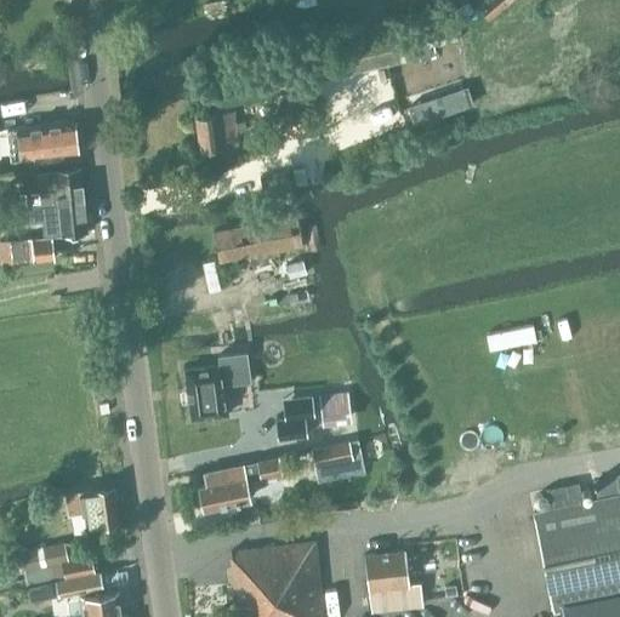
[(456,29),(405,41),(404,36),(303,60),(310,84),(409,62),(408,55),(460,43),(456,29)]
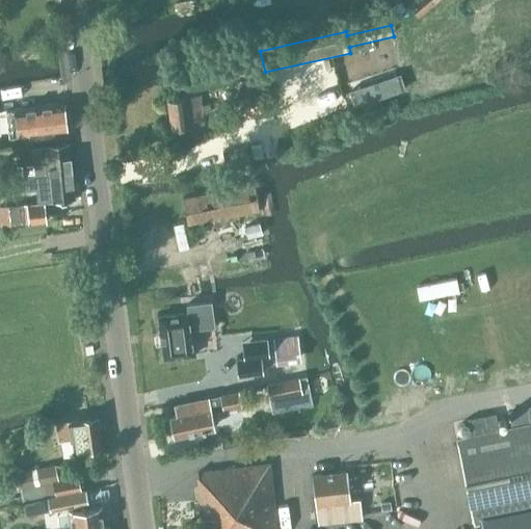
[(186,58),(190,86),(247,78),(247,74),(260,73),(258,60),(245,61),(244,51),(186,58)]
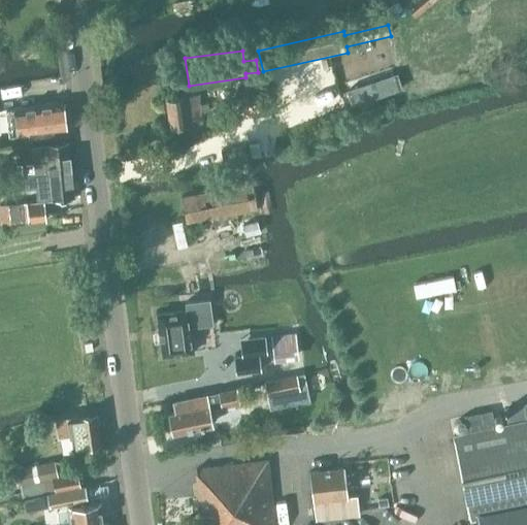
[(207,109),(202,110),(201,97),(168,101),(172,130),(204,126),(204,122),(209,121),(207,109)]
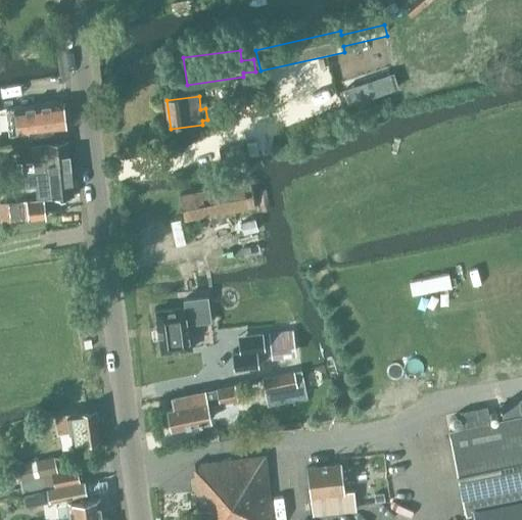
[(63,104),(20,109),(7,111),(10,137),(66,130),(63,104)]
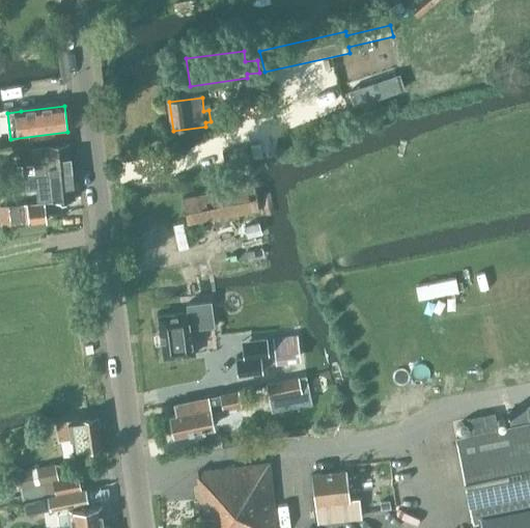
[(36,175),(36,176),(72,173),(68,145),(33,148),(35,167),(28,168),(29,176),(36,175)]
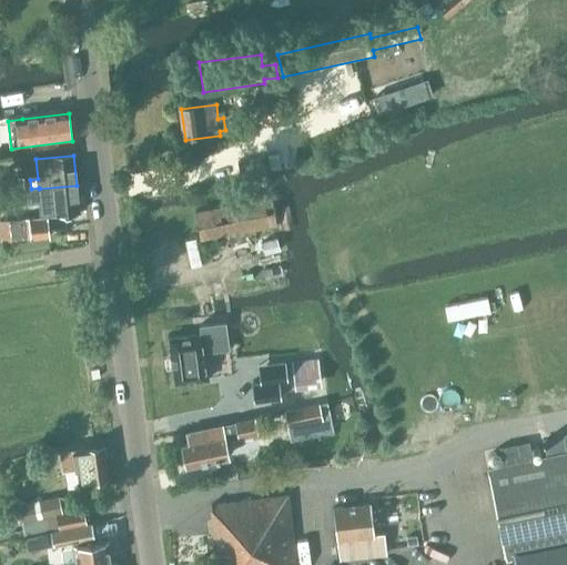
[(14,180),(17,192),(27,190),(26,179),(14,180)]
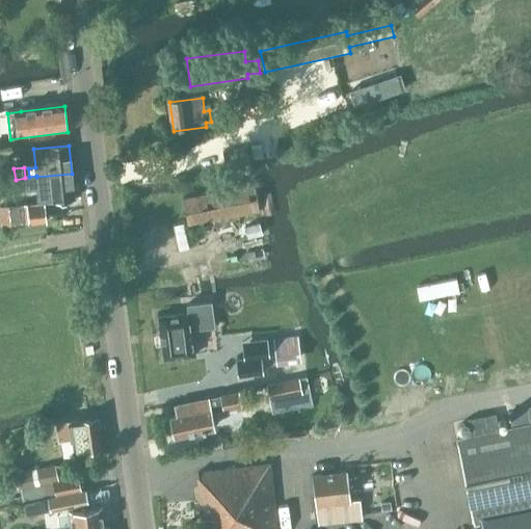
[(72,174),(36,177),(36,178),(30,179),(31,186),(37,185),(40,205),(75,202),(72,174)]
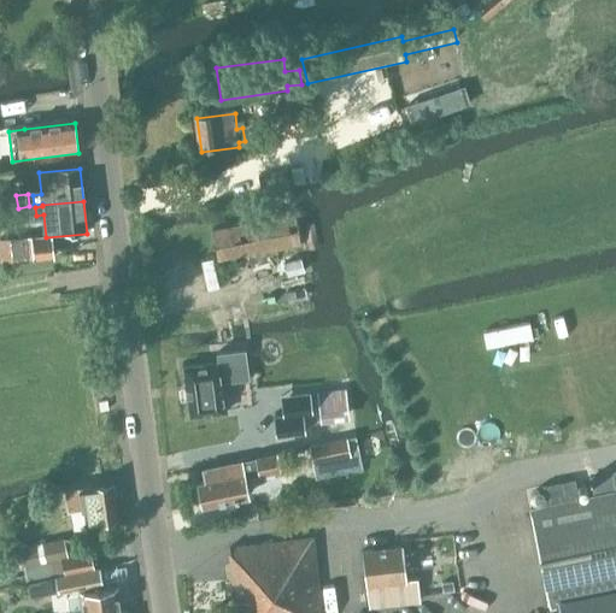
[(29,206),(18,208),(19,220),(31,219),(29,206)]
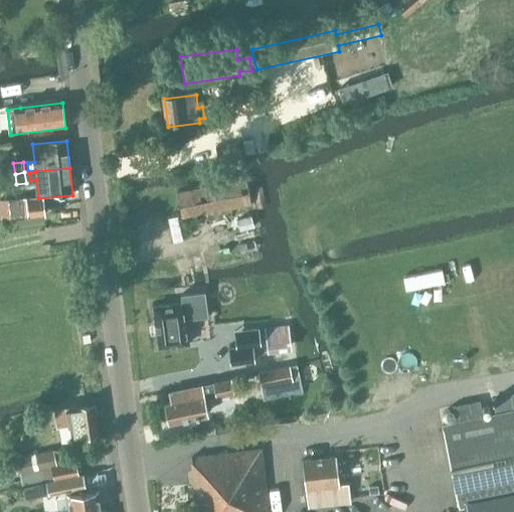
[(3,189),(13,189),(13,179),(3,179),(3,189)]
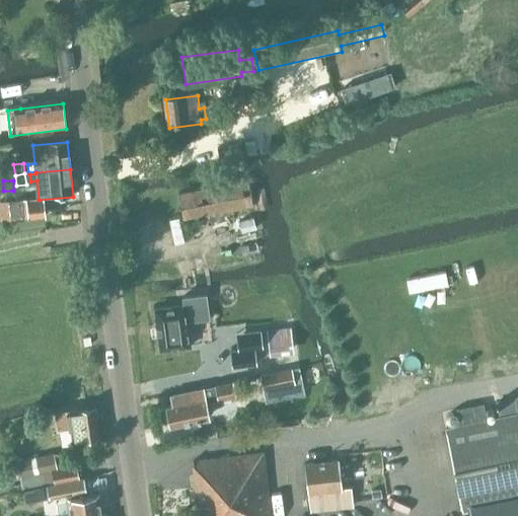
[(178,195),(183,221),(253,208),(248,181),(178,195)]
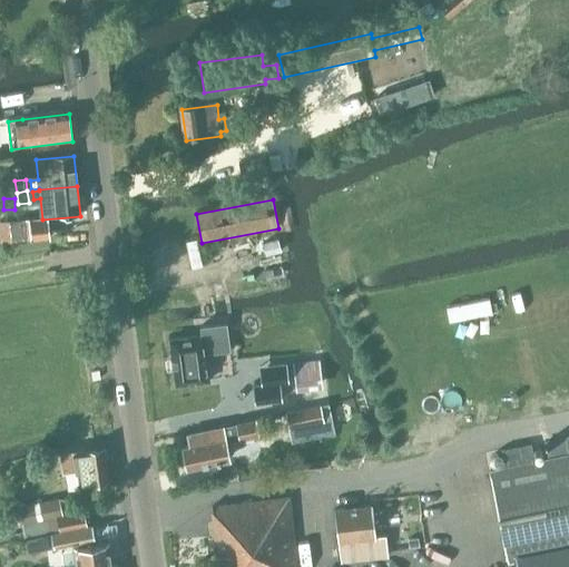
[(46,221),(28,223),(28,227),(29,241),(29,243),(48,241),(46,221)]
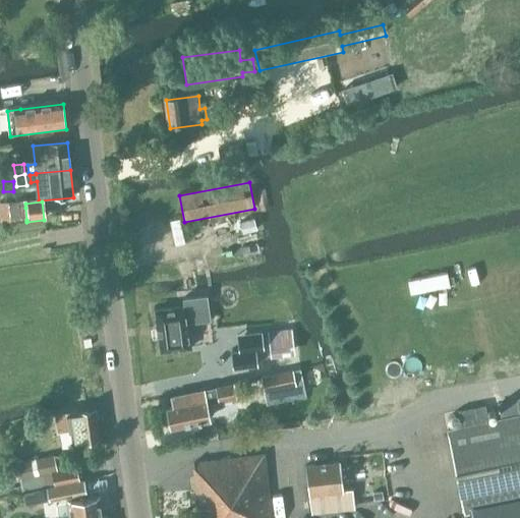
[(0,205),(0,209),(1,222),(26,220),(25,208),(24,203),(0,205)]
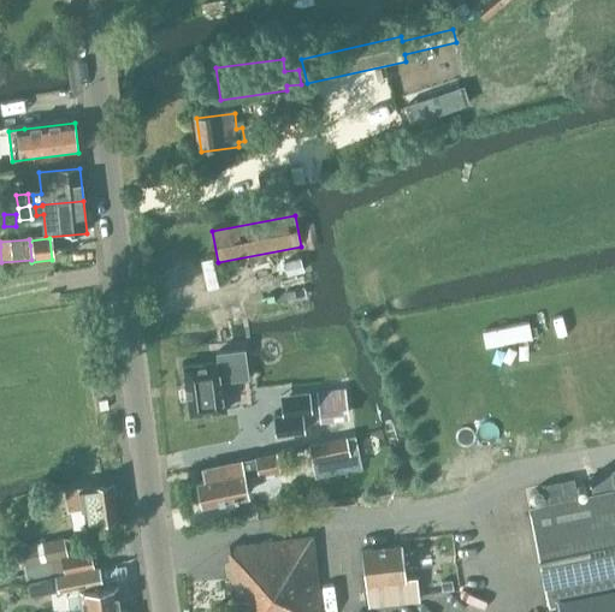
[(483,358),(513,350),(504,321),(475,330),(483,358)]
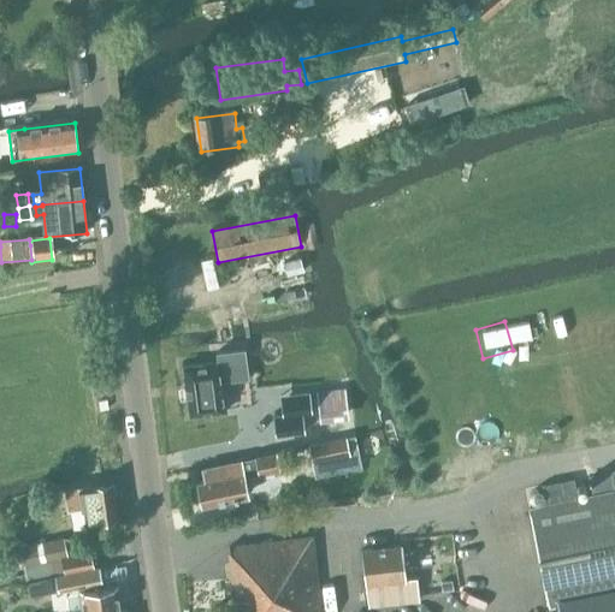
[(187,369),(193,419),(228,414),(224,384),(253,379),(248,351),(219,355),(222,364),(187,369)]
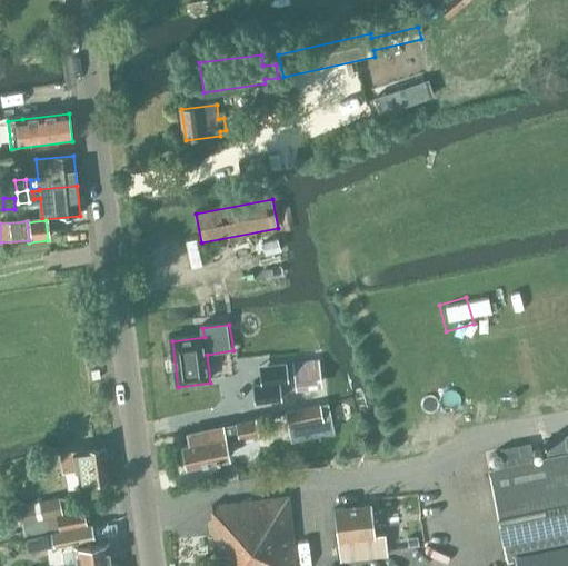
[(265,385),(256,386),(258,404),(285,399),(282,383),(291,381),(289,364),(272,366),(275,384),(265,385)]
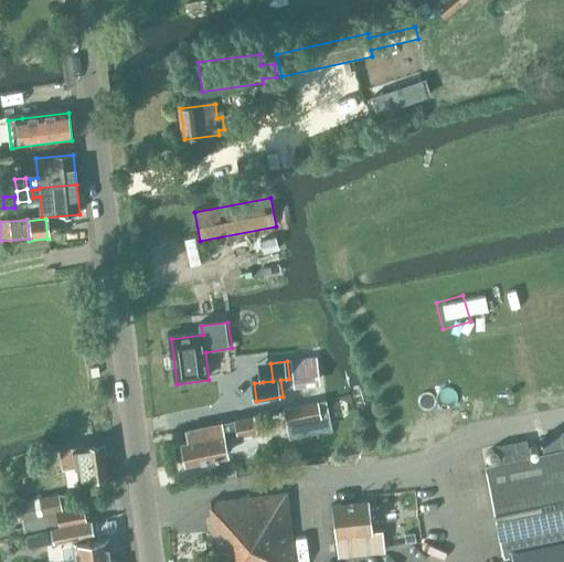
[(284,412),(287,426),(321,420),(318,404),(284,412)]
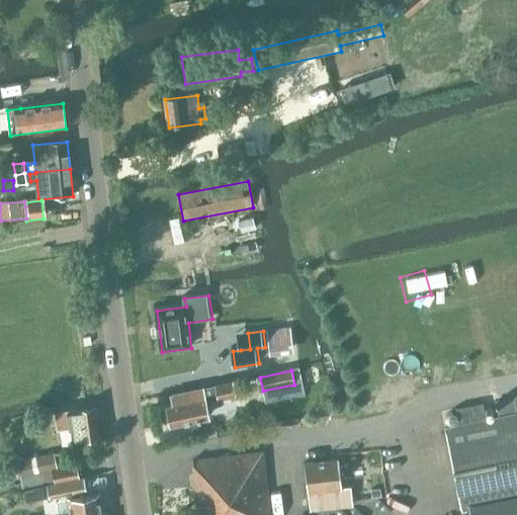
[(236,398),(233,382),(170,396),(172,406),(166,407),(170,427),(209,419),(206,404),(236,398)]
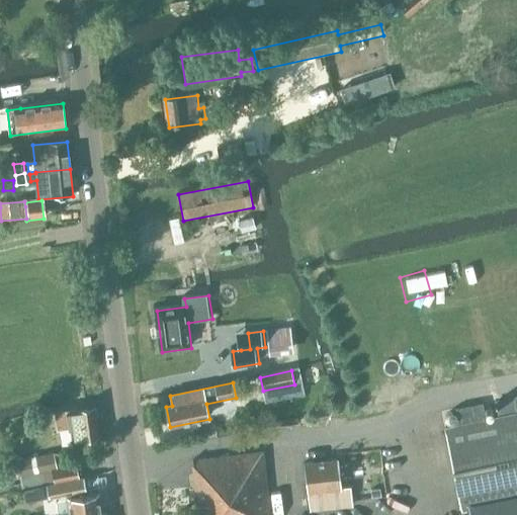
[(99,438),(95,409),(67,413),(55,415),(58,431),(70,429),(72,442),(99,438)]
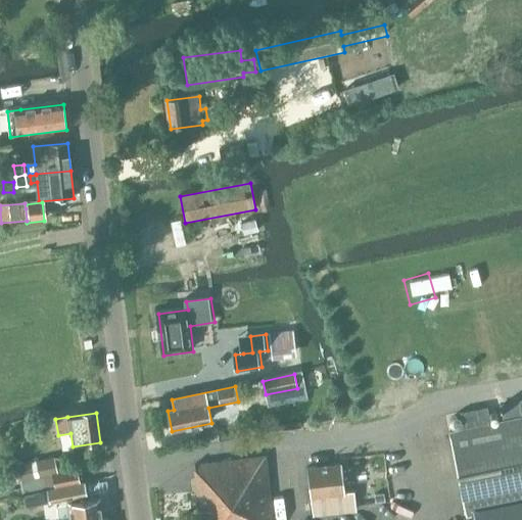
[(521,419),(449,434),(467,518),(474,517),(474,519),(521,519),(521,419)]
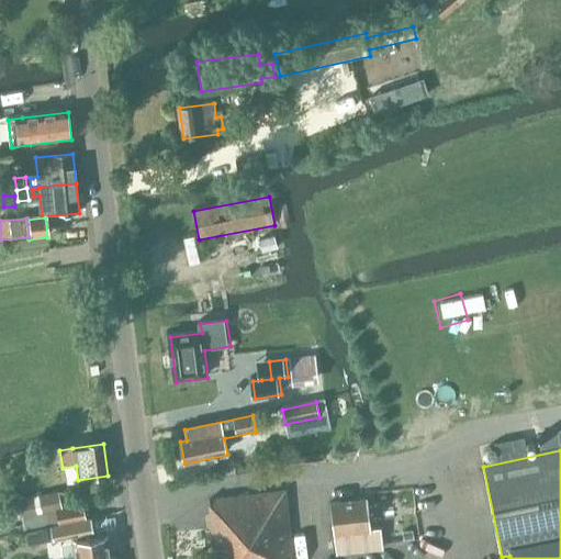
[(210,502),(215,558),(293,558),(285,492),(210,502)]
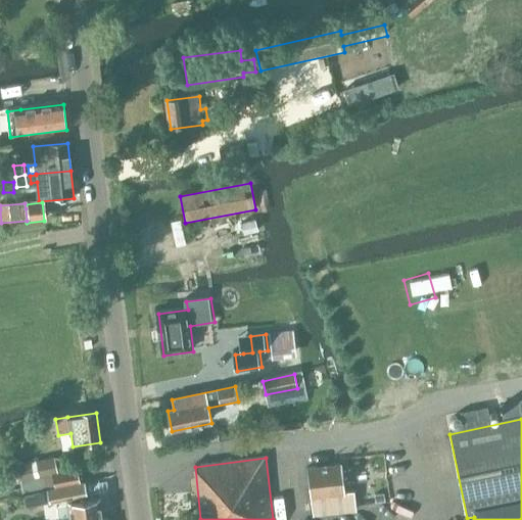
[(58,474),(56,460),(18,467),(24,495),(56,488),(80,483),(78,471),(58,474)]
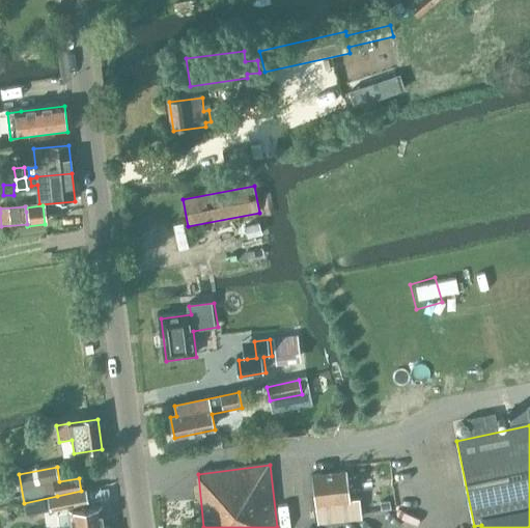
[(347,472),(312,476),(318,527),(363,527),(360,500),(351,501),(347,472)]
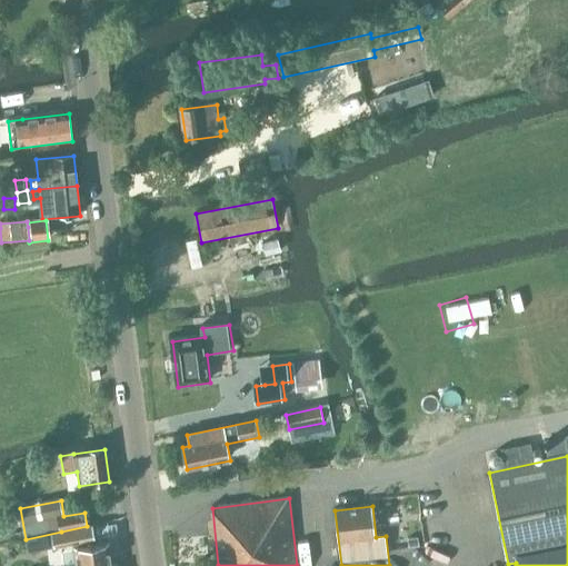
[(91,528),(52,536),(55,549),(95,542),(91,528)]
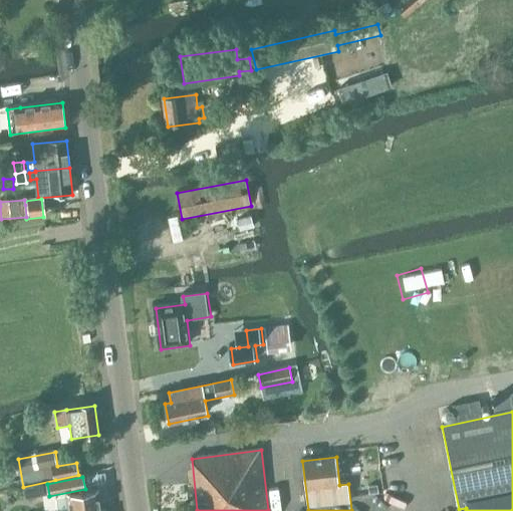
[(101,510),(98,491),(67,496),(69,508),(52,510),(101,510)]
